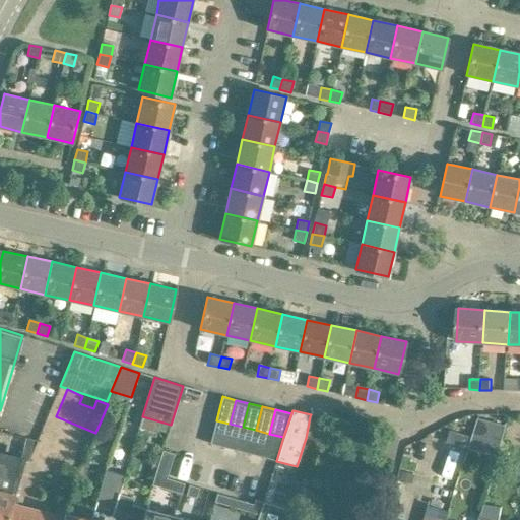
[(316,441),(322,419),(310,416),(306,438),(316,441)]
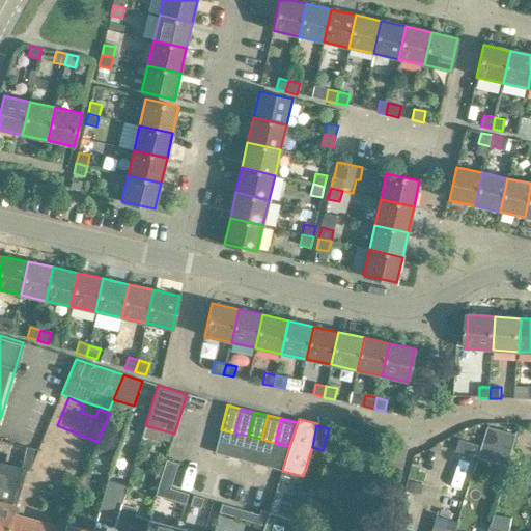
[(228,456),(234,432),(221,429),(215,453),(228,456)]
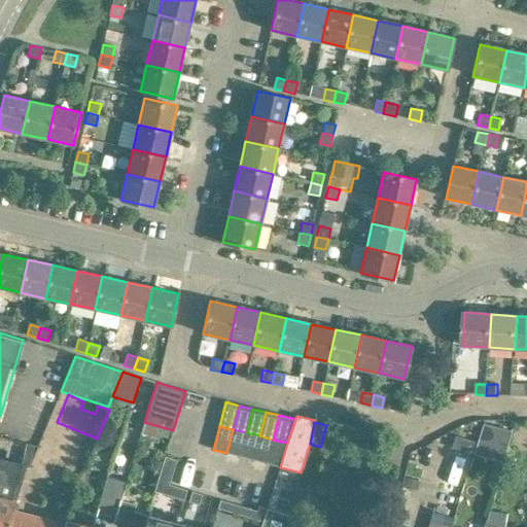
[(240,456),(246,432),(233,429),(226,453),(240,456)]
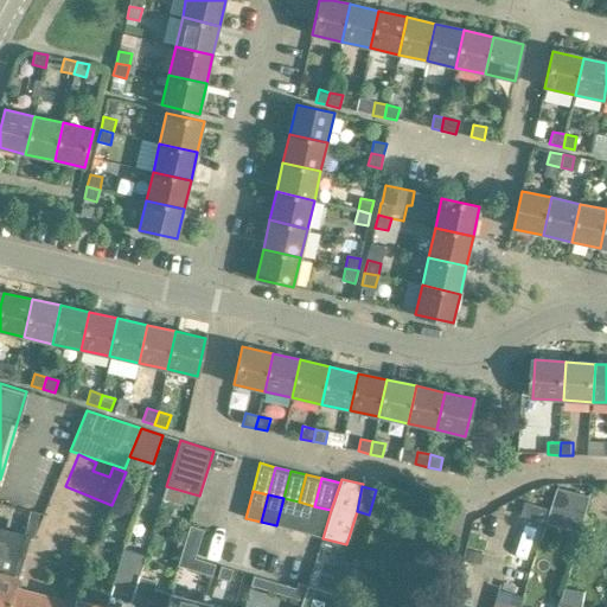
[(523,606),(534,572),(545,528),(551,509),(549,509),(551,502),(534,496),(531,503),(526,502),(523,515),(513,548),(496,606),(523,606)]
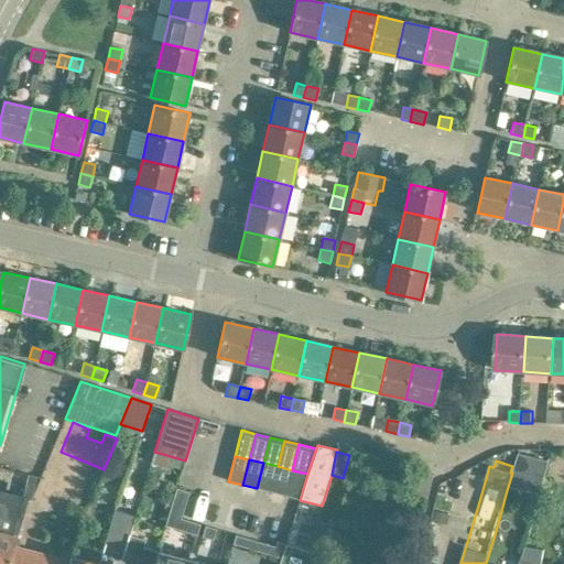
[(271,492),(278,466),(263,463),(257,488),(271,492)]
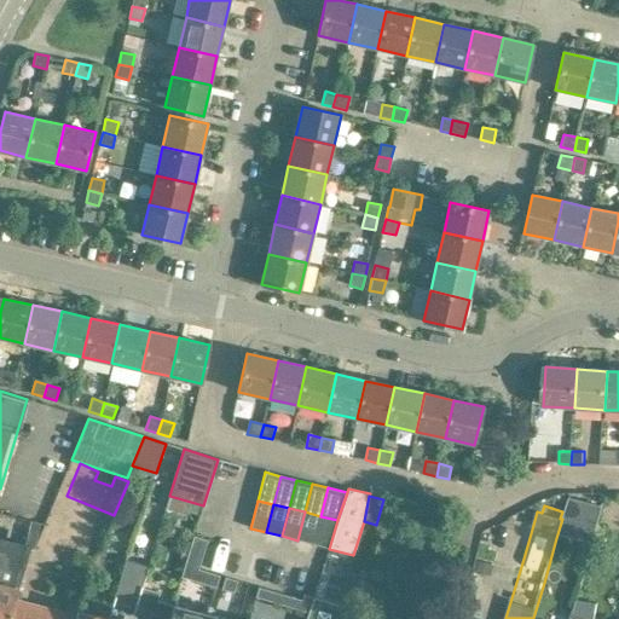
[(313,544),(320,516),(305,512),(298,541),(313,544)]
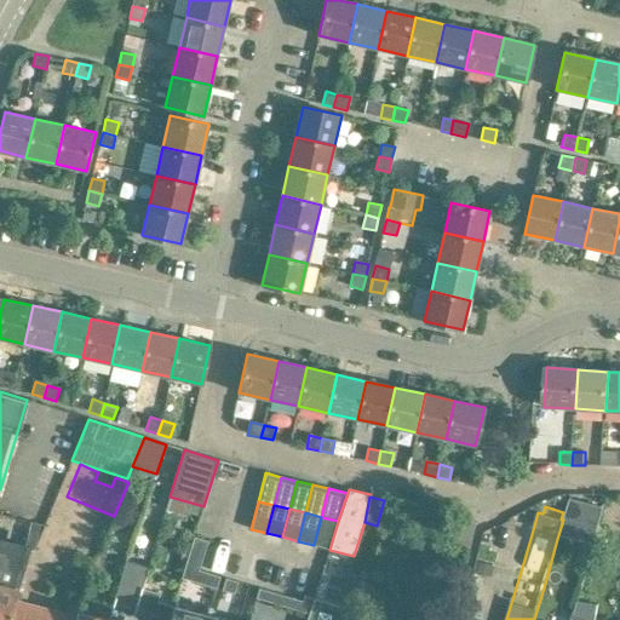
[(329,550),(338,521),(321,517),(314,545),(329,550)]
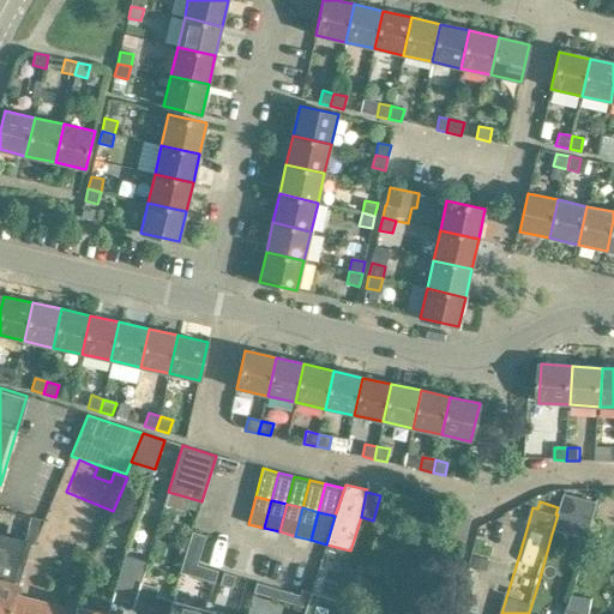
[(0,613),(8,613),(17,587),(30,542),(32,543),(38,521),(29,518),(24,541),(0,534),(0,613)]
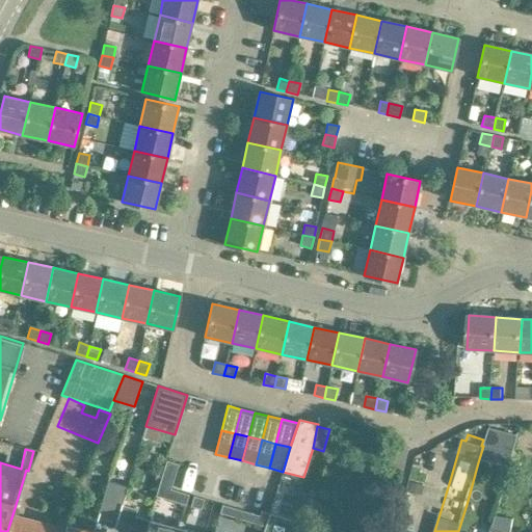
[(166,460),(163,469),(176,473),(178,463),(166,460)]
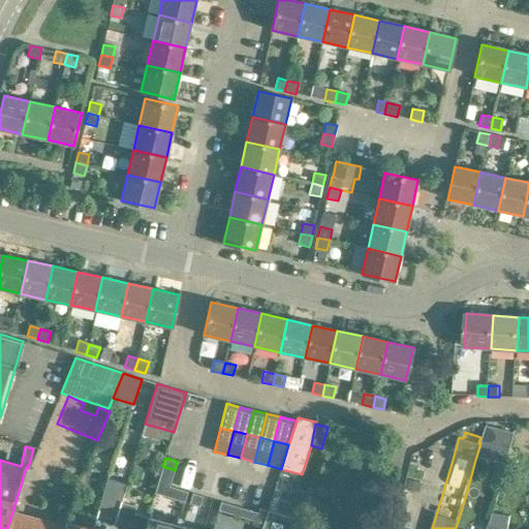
[(478,503),(491,465),(475,460),(465,498),(478,503)]
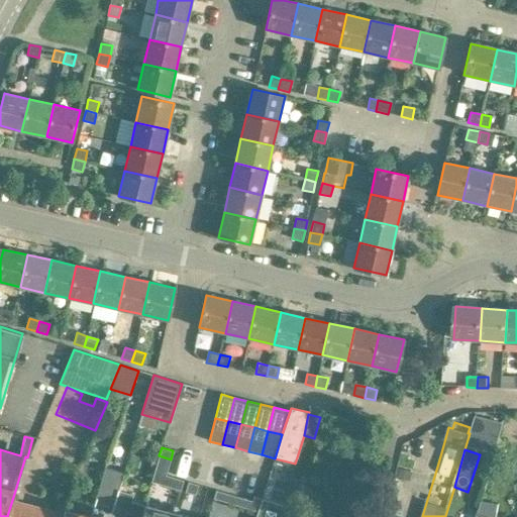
[(168,468),(171,459),(159,455),(157,463),(168,468)]
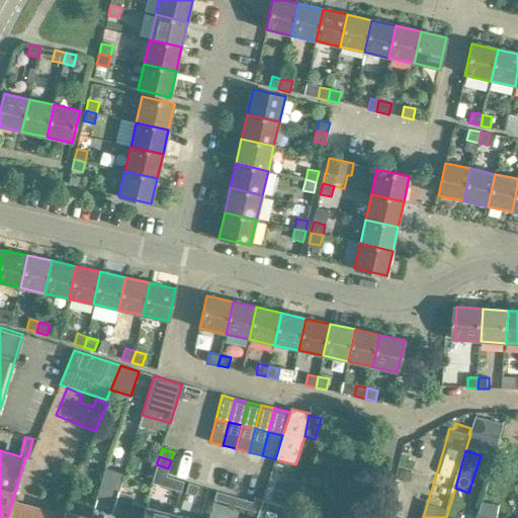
[(166,477),(168,468),(157,464),(154,472),(164,476),(166,477)]
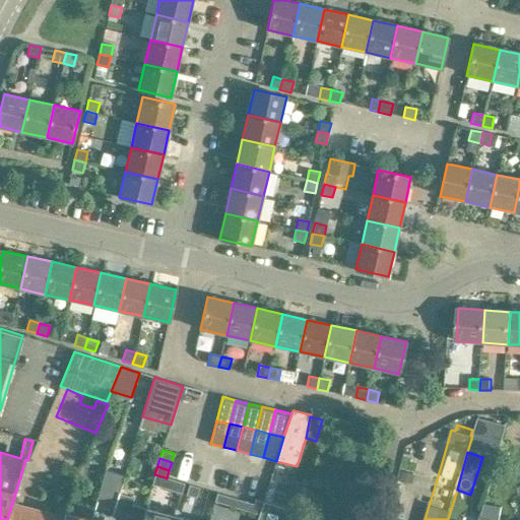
[(110,519),(123,476),(105,470),(93,509),(90,519),(110,519)]
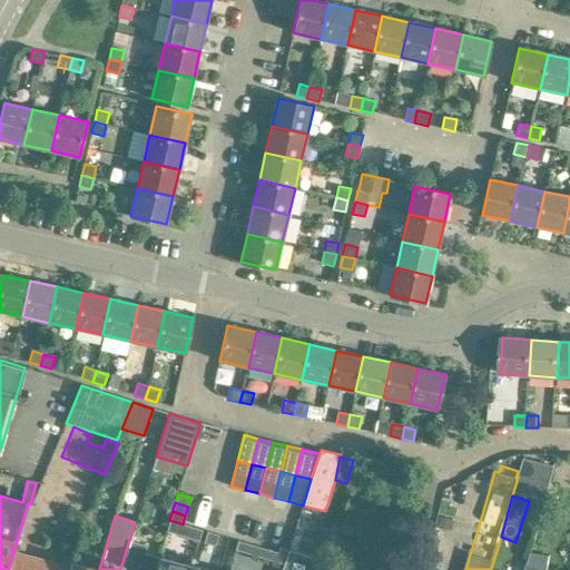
[(177,534),(180,523),(169,520),(166,531),(177,534)]
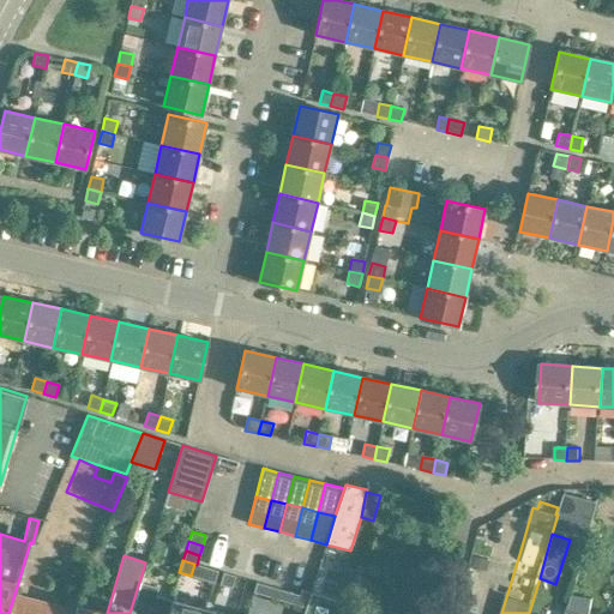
[(203,579),(206,567),(197,565),(194,564),(191,576),(203,579)]
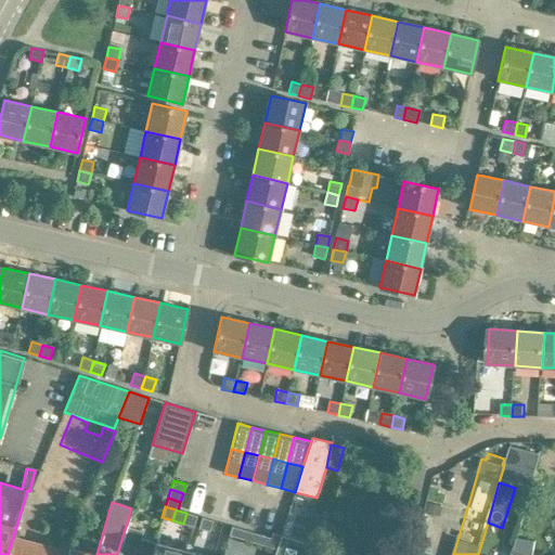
[(196,516),(186,513),(183,524),(193,527),(196,516)]
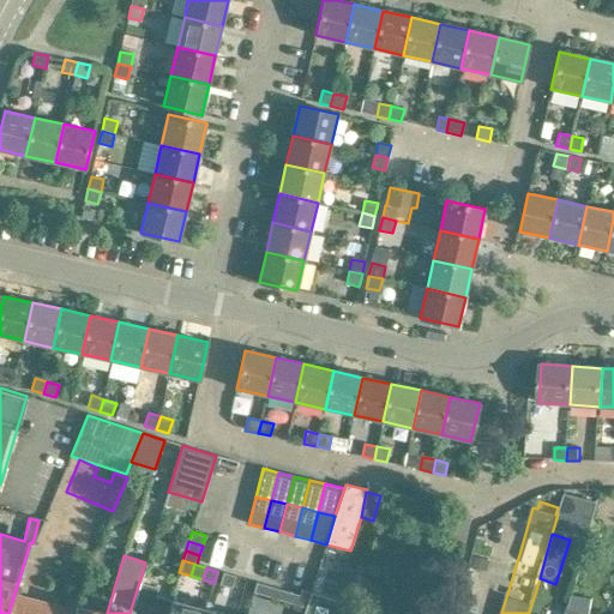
[(359,607),(367,573),(347,567),(337,601),(359,607)]
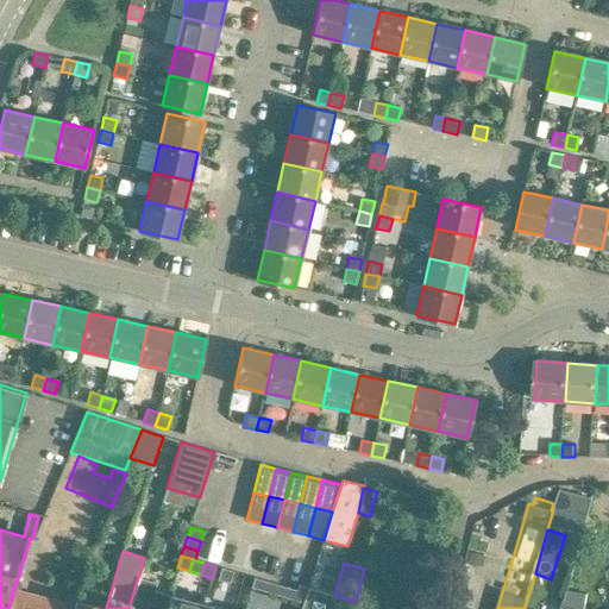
[(230,583),(233,571),(221,567),(218,579),(230,583)]
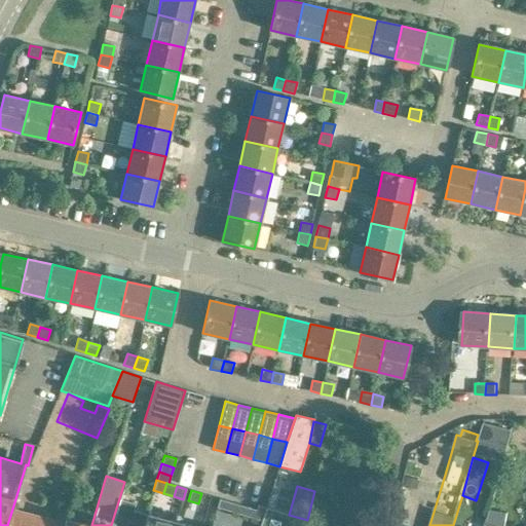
[(229,511),(231,502),(219,499),(217,508),(229,511)]
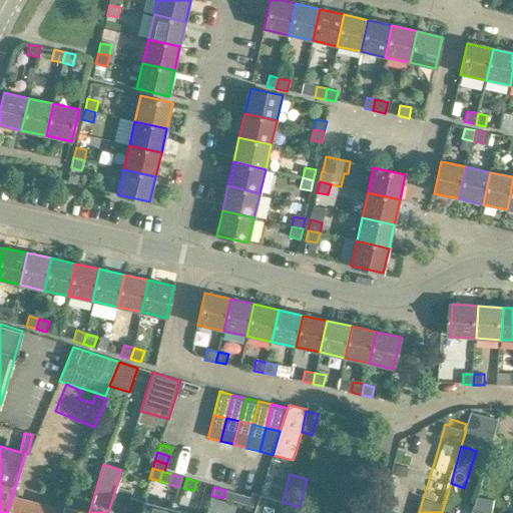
[(138,512),(142,503),(128,500),(131,493),(116,489),(108,512),(138,512)]
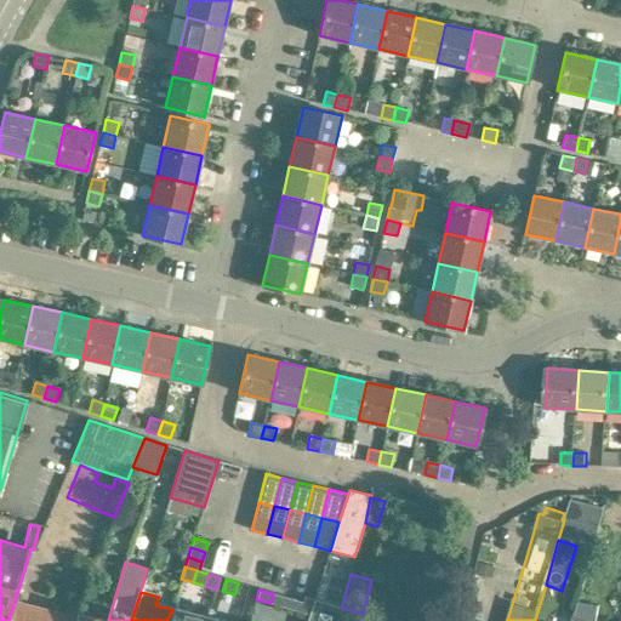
[(74,620),(80,603),(70,600),(67,613),(21,600),(23,594),(17,593),(9,620),(74,620)]
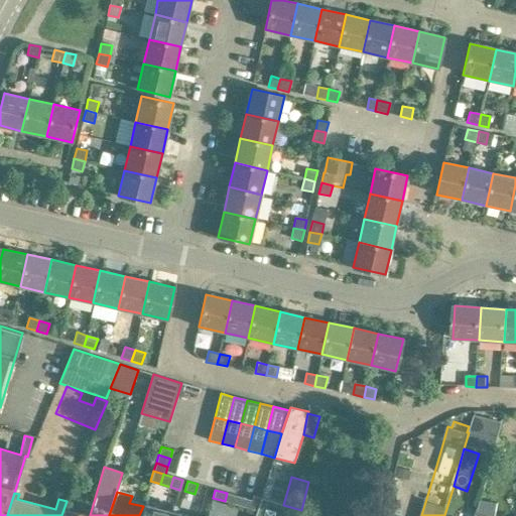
[(237,504),(239,497),(227,493),(225,501),(237,504)]
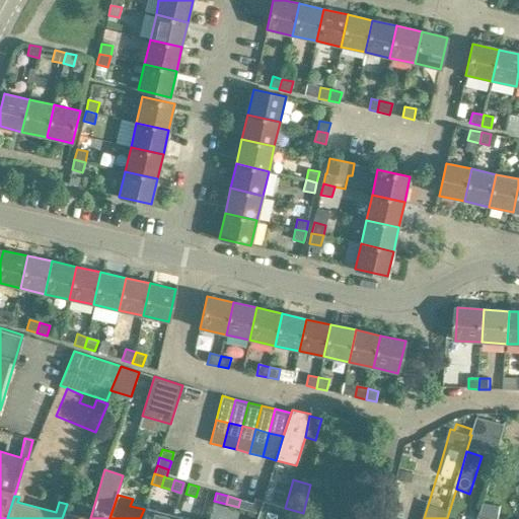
[(254,498),(253,503),(250,511),(258,513),(263,501),(254,498)]
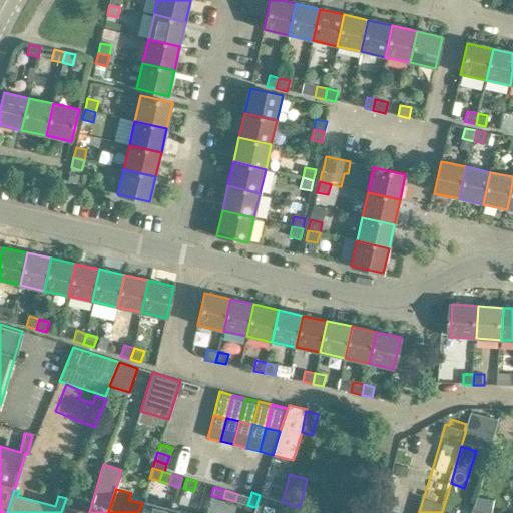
[(247,505),(250,497),(237,494),(235,501),(247,505)]
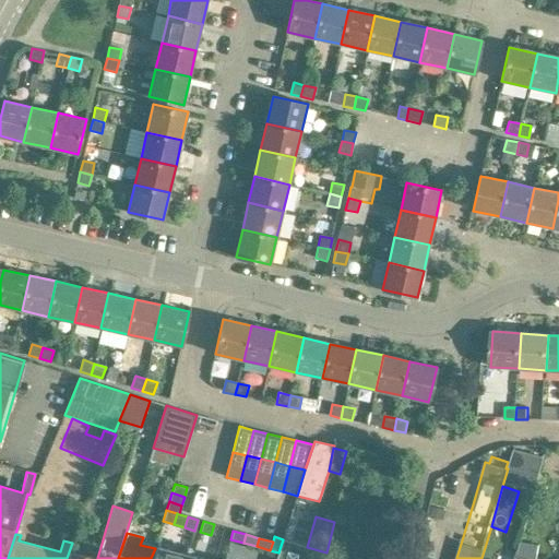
[(304,558),(307,547),(283,539),(278,552),(276,558),(304,558)]
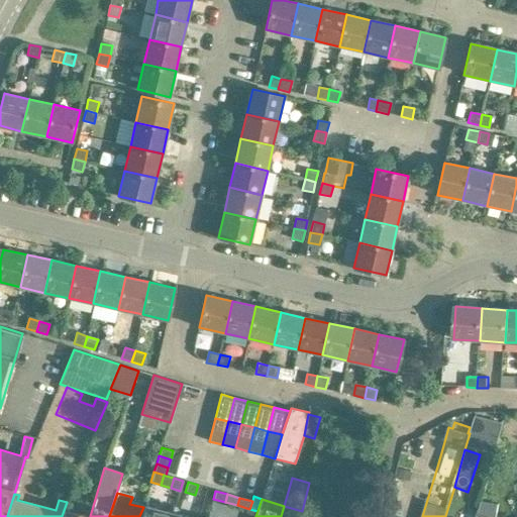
[(90,516),(93,506),(69,500),(68,503),(67,502),(62,516),(90,516)]
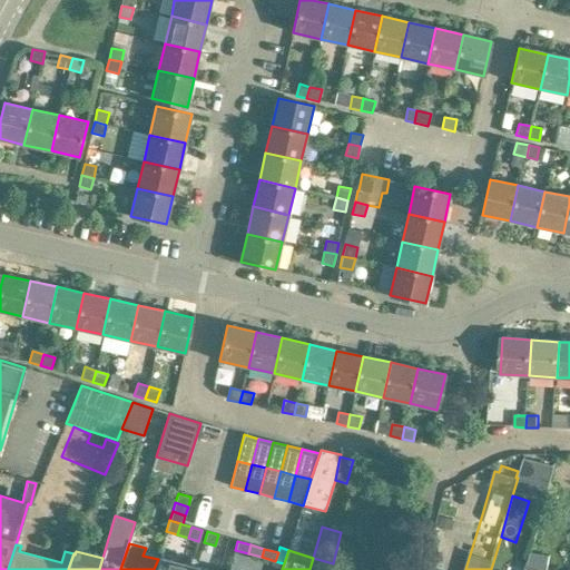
[(208,569),(158,557),(158,559),(154,569),(208,569)]
